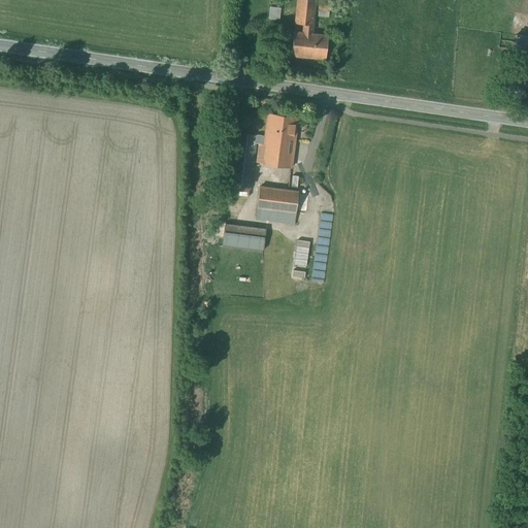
[(316,0),(297,0),(295,23),(304,24),(303,32),(312,33),(316,0)]
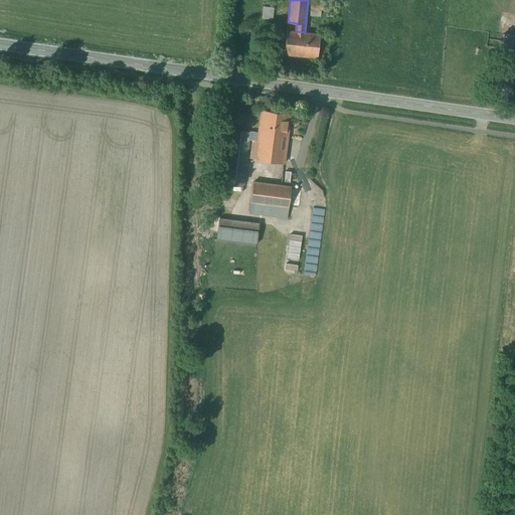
[(323,1),(316,0),(311,0),(311,8),(323,9),(323,1)]
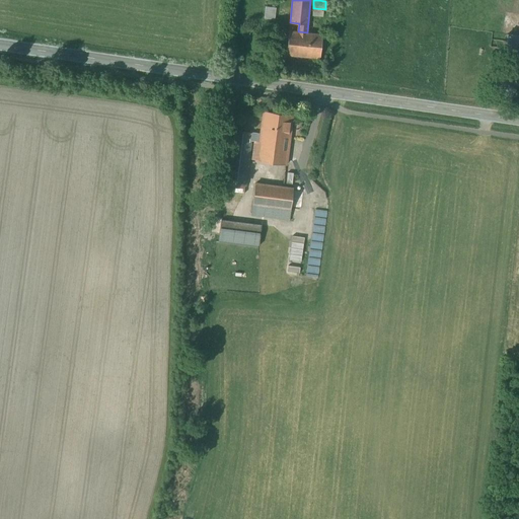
[(298,31),(289,30),(287,55),(320,58),(322,34),(307,32),(298,31)]
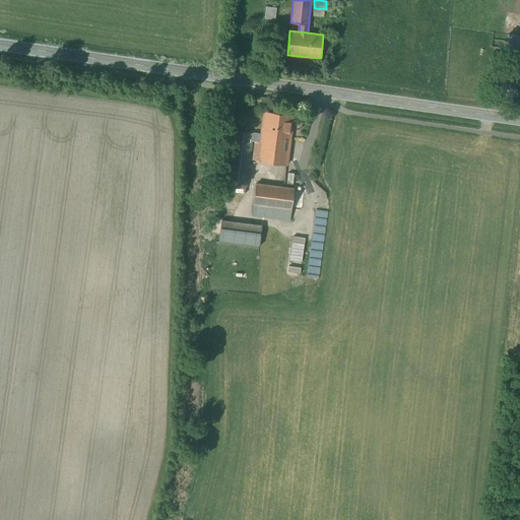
[(519,35),(509,35),(507,48),(511,49),(519,50),(519,49),(519,35)]
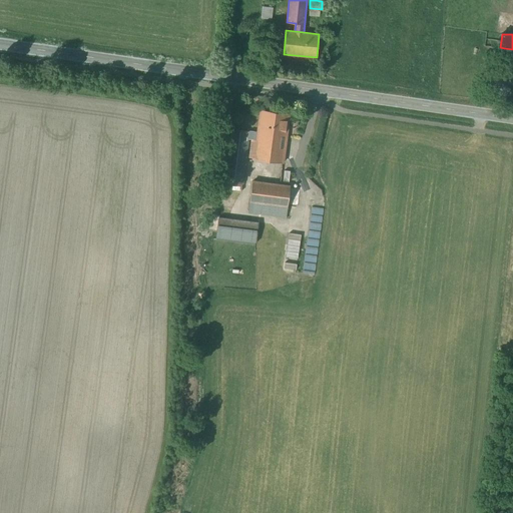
[(512,49),(504,48),(502,64),(511,65),(512,49)]
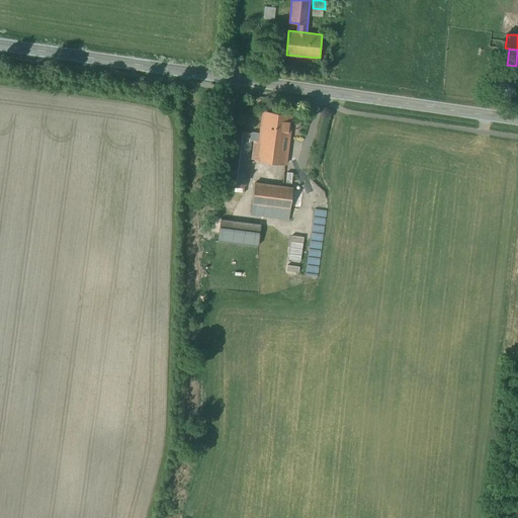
[(291,115),(264,112),(262,132),(288,136),(291,115)]
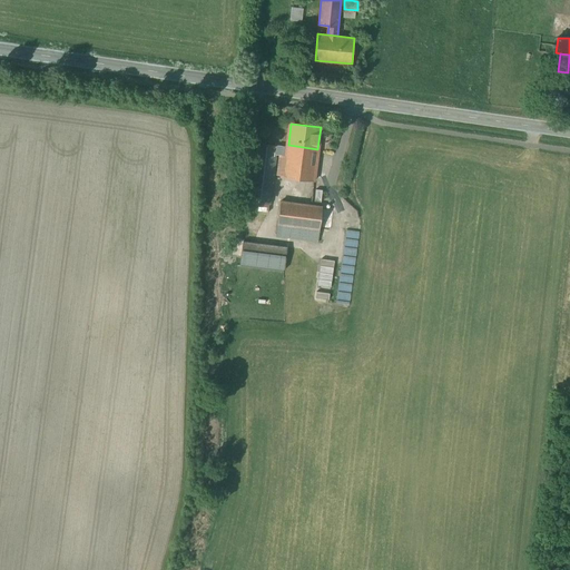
[(287,147),(258,144),(252,203),(268,205),(275,154),(286,156),(284,177),(314,180),(317,149),(288,145),(287,147)]
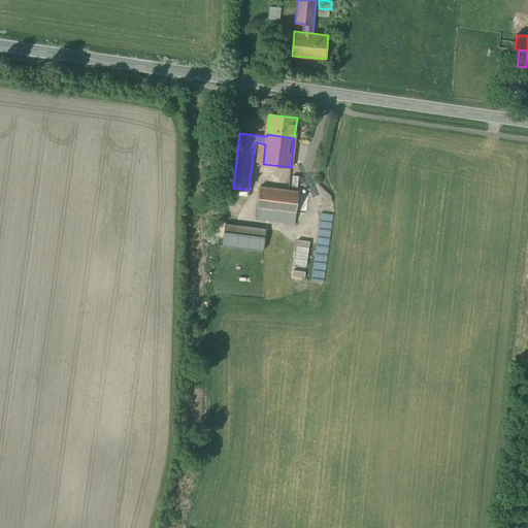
[(299,192),(260,187),(256,218),(295,222),(299,192)]
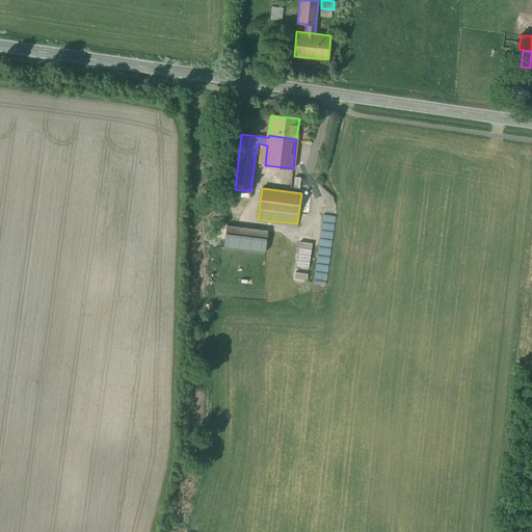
[(268,231),(227,225),(224,246),(266,251),(268,231)]
